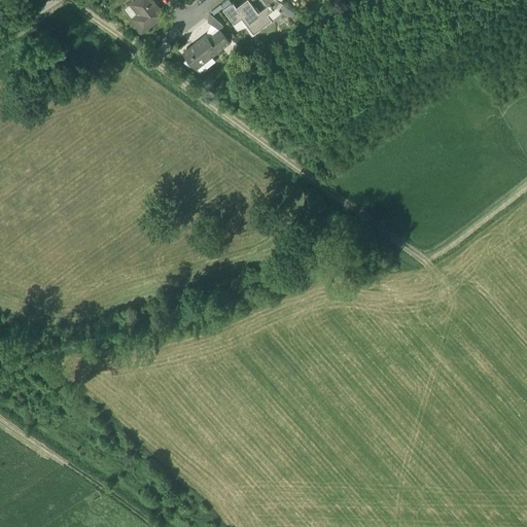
[(164,14),(152,0),(135,0),(132,3),(142,16),(136,22),(142,30),(164,14)]
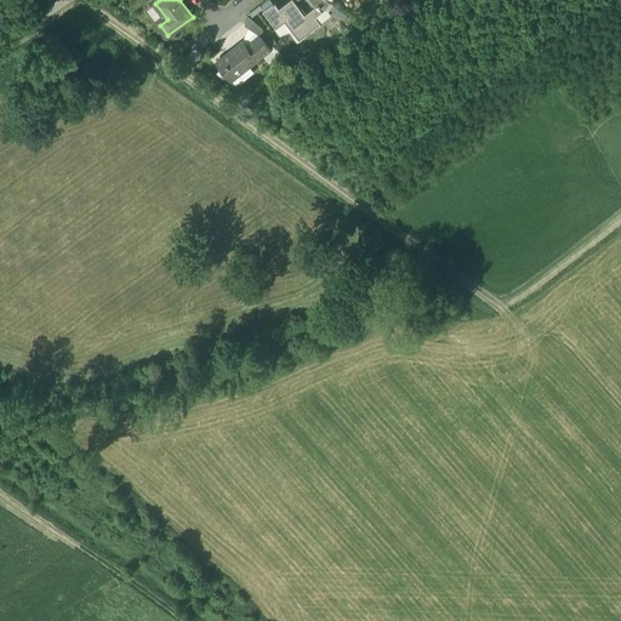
[(274,1),(263,10),(277,27),(285,20),(300,39),(322,23),(315,16),(323,11),(318,4),(315,6),(305,13),(294,0),(289,0),(279,7),(274,1)]
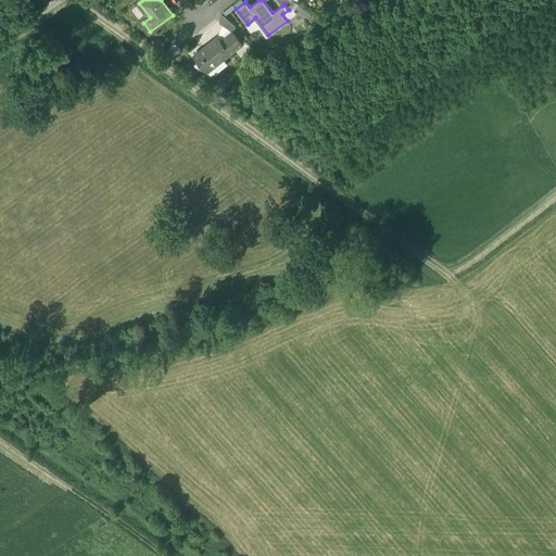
[(293,0),(278,0),(282,5),(285,3),(289,10),(291,8),(295,1),(293,0)]
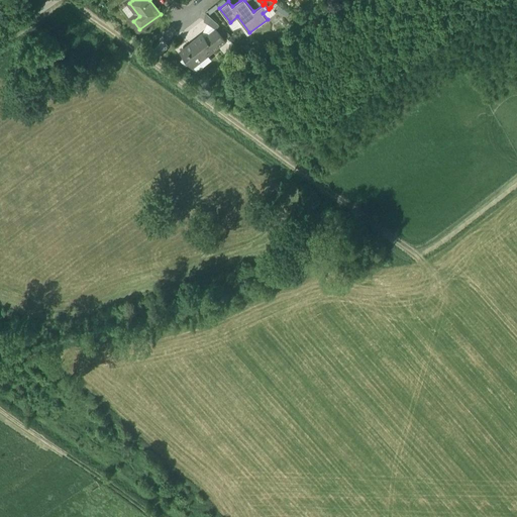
[(219,23),(206,12),(205,21),(216,28),(219,23)]
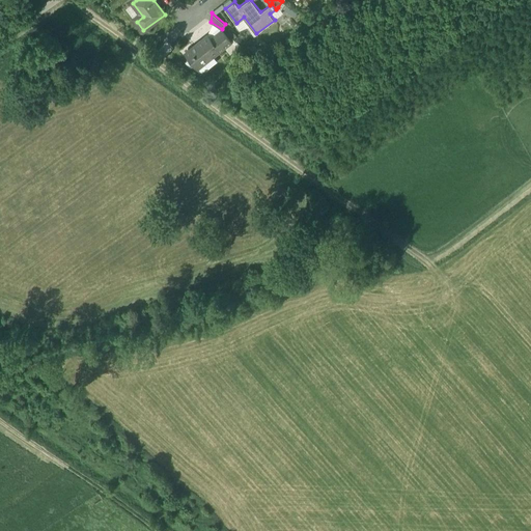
[(297,15),(286,23),(289,27),(300,19),(297,15)]
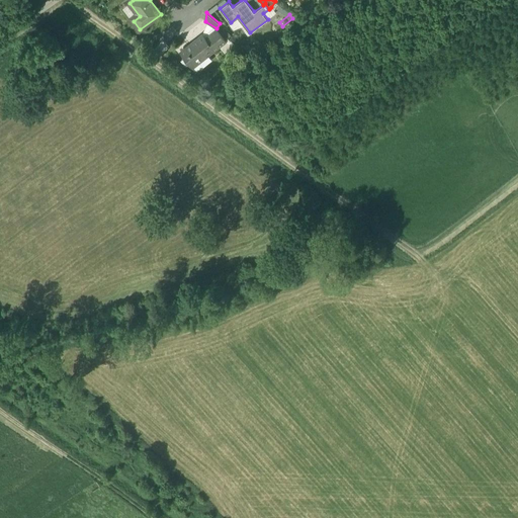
[(218,29),(206,38),(214,49),(226,40),(218,29)]
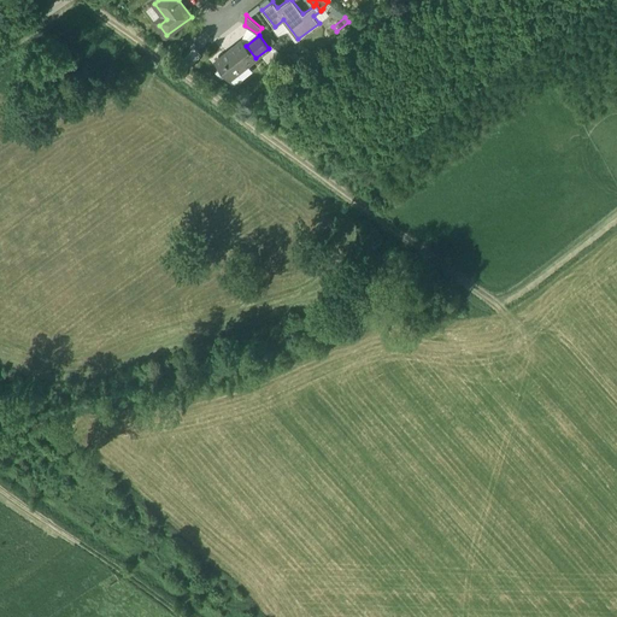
[(242,40),(215,62),(229,80),(238,72),(247,65),(256,58),(246,46),(242,40)]
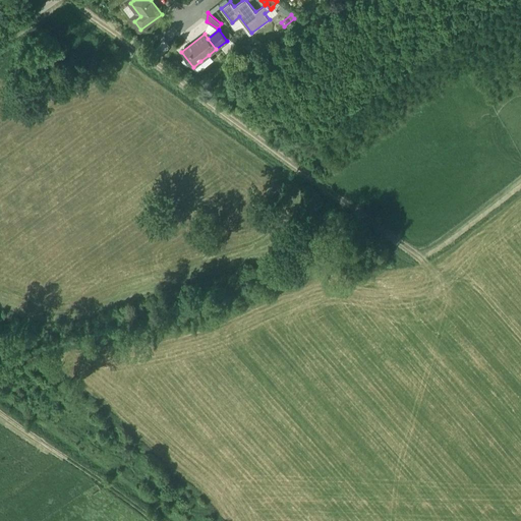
[(209,55),(200,61),(205,66),(213,60),(209,55)]
